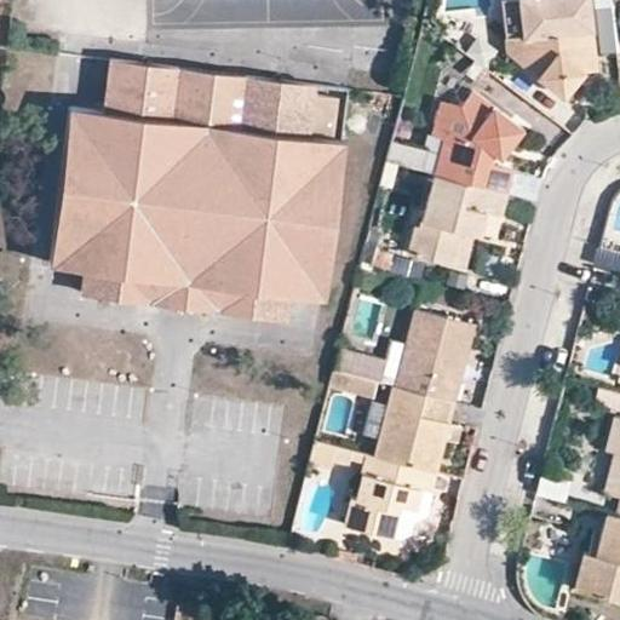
[(360,0),(361,15),(386,13),(385,0),(360,0)]
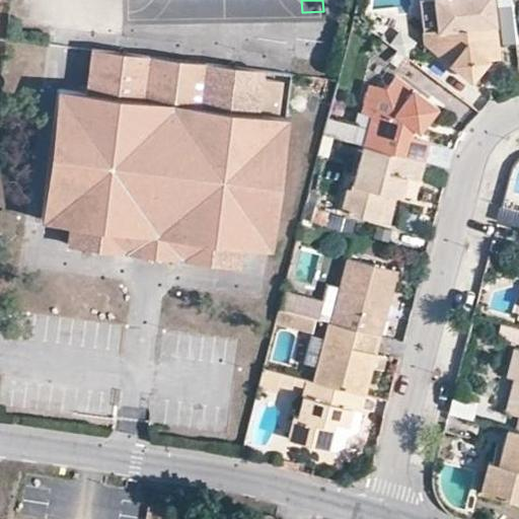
[(496,45),(491,0),(418,0),(421,30),(431,30),(432,50),(458,70),(468,74),(473,74),(477,65),(477,58),(485,58),(484,47),(496,45)]
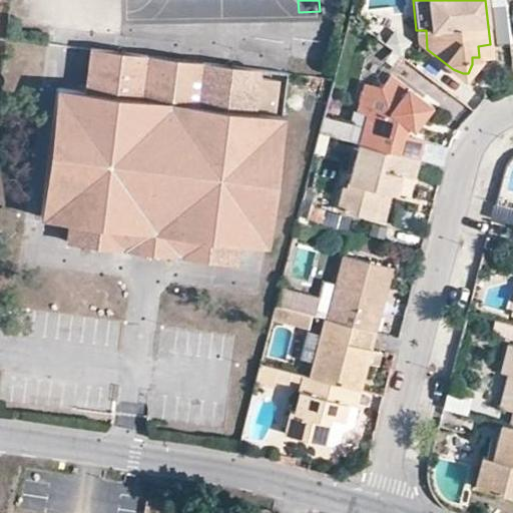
[(426,30),(416,30),(416,41),(427,49),(426,30)]
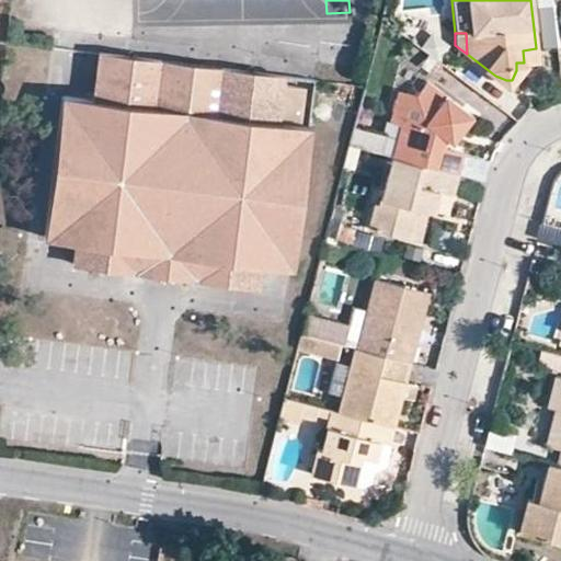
[(524,63),(537,61),(536,48),(523,50),(524,63)]
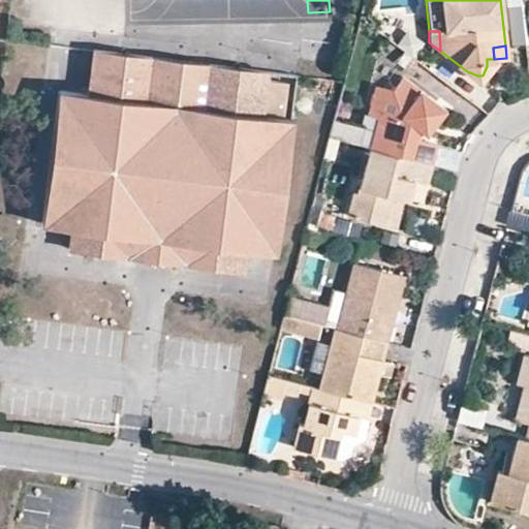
[(71,226),(69,248),(244,270),(247,249),(274,253),(290,122),(260,118),(266,74),(93,53),(88,94),(58,91),(41,222),(71,226)]
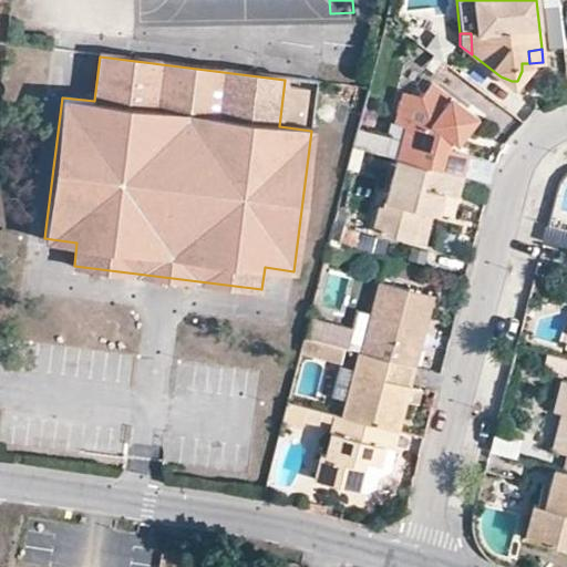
[(391,125),(402,129),(394,162),(462,178),(466,158),(447,154),(447,148),(451,144),(444,141),(450,132),(459,133),(471,117),(426,83),(414,100),(400,95),(391,125)]
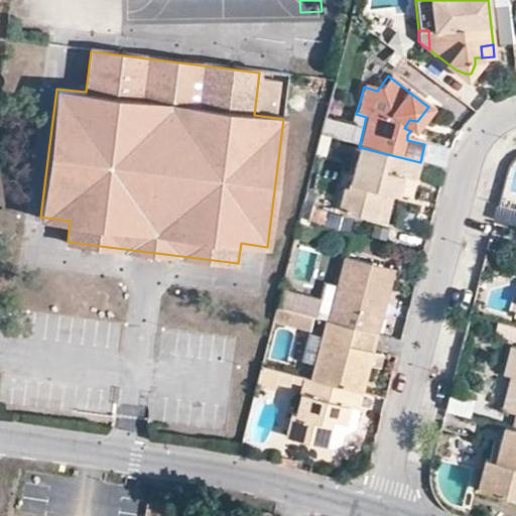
[(417,121),(409,120),(404,128),(410,131),(417,121)]
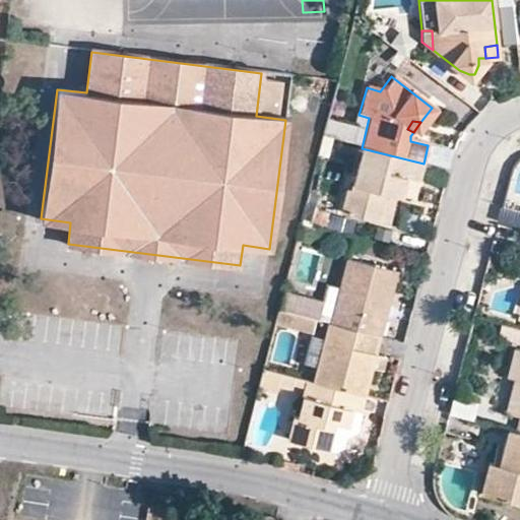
[(418,184),(424,164),(362,148),(351,193),(345,192),(340,214),(379,223),(386,195),(394,197),(401,198),(405,181),(412,182),(418,184)]
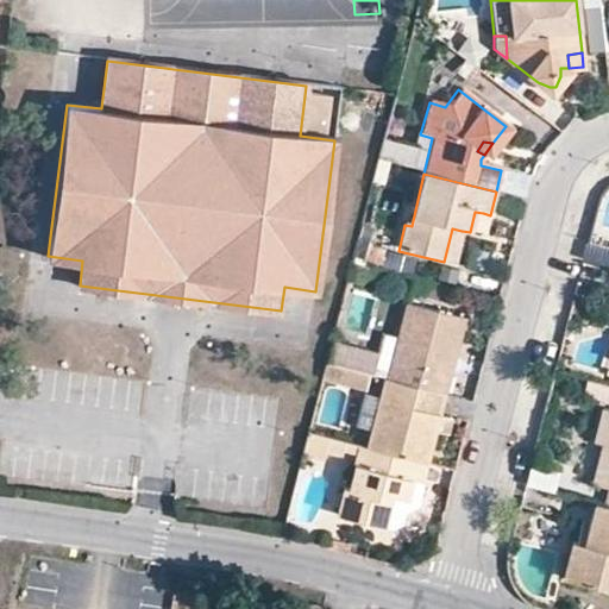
[(483,213),(475,212),(470,232),(477,234),(483,213)]
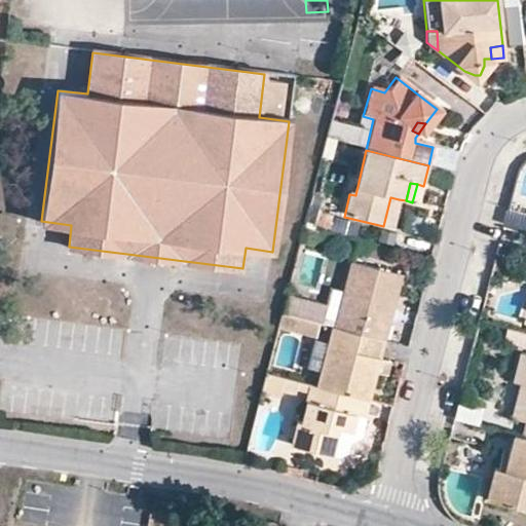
[(399,199),(390,197),(383,226),(391,228),(399,199)]
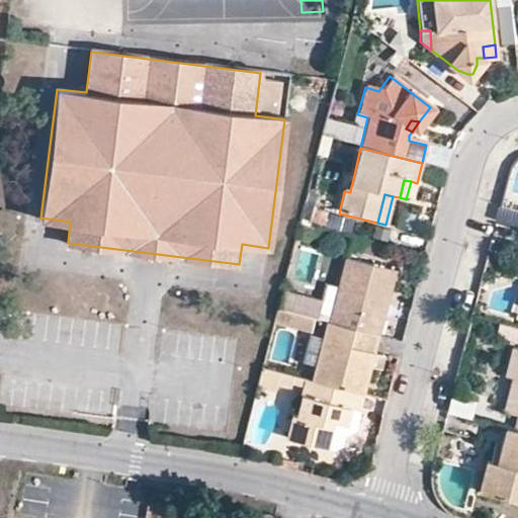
[(393,270),(345,258),(328,324),(376,337),(380,318),(371,317),(376,297),(385,298),(393,270)]
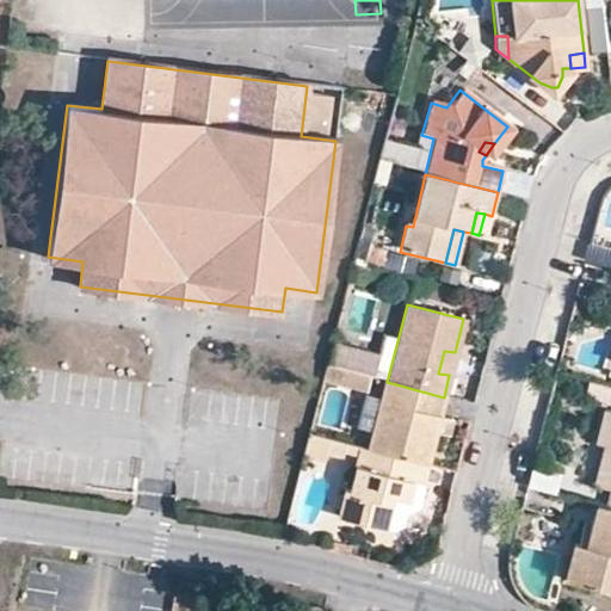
[(455,352),(444,351),(438,374),(449,375),(455,352)]
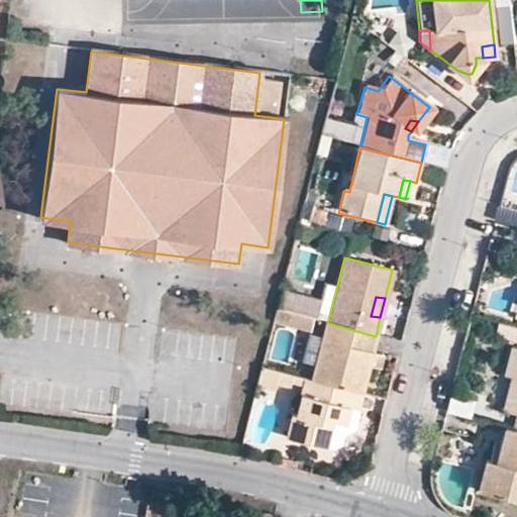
[(327,323),(324,323),(309,382),(359,395),(376,336),(327,323)]
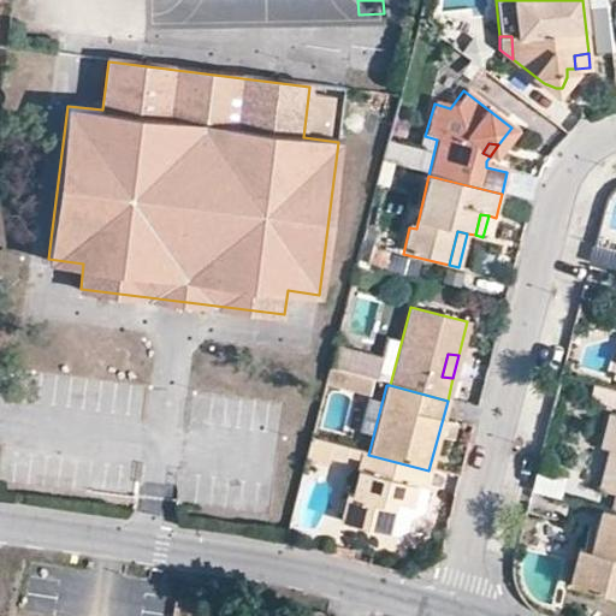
[(615,493),(612,510),(615,510),(615,413),(609,412),(600,445),(609,448),(615,449),(615,461),(609,490),(615,492),(615,493)]
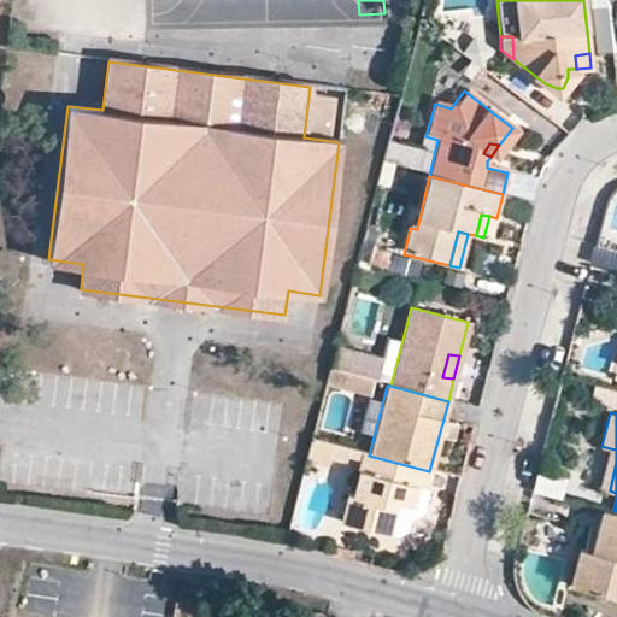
[(616,462),(616,450),(610,448),(599,489),(610,491),(616,462)]
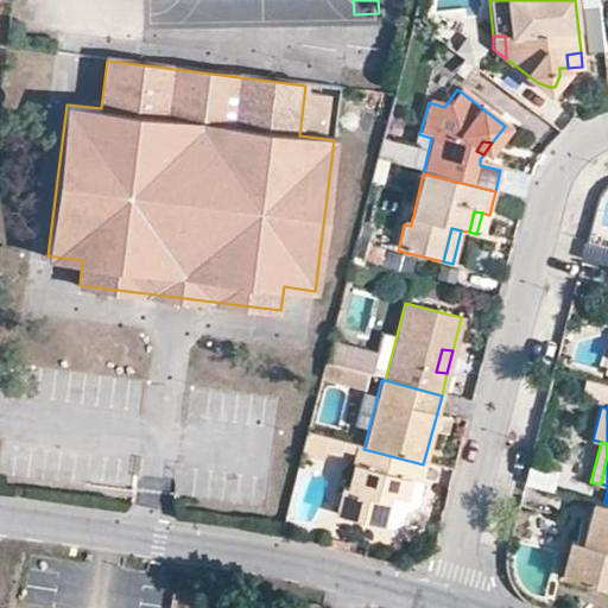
[(418,483),(423,464),(363,449),(356,448),(346,491),(341,488),(334,515),(379,526),(385,507),(387,495),(396,496),(404,499),(409,481),(415,482),(418,483)]
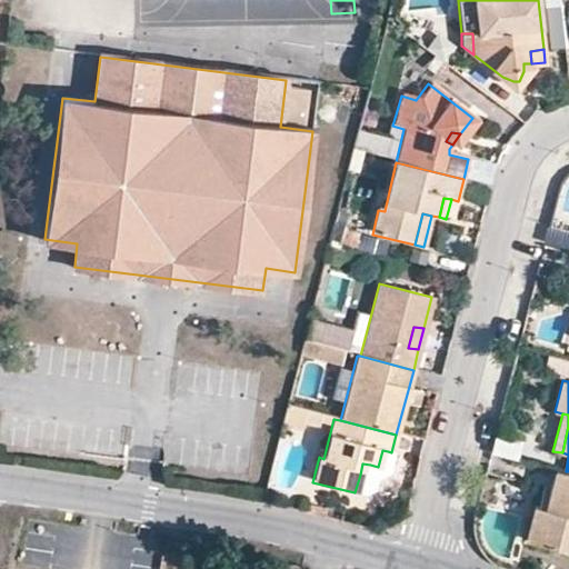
[(496,457),(521,460),(523,441),(498,438),(496,457)]
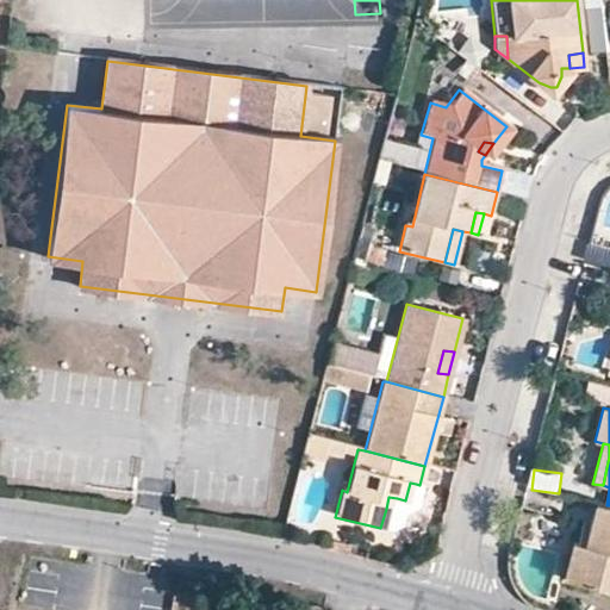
[(416,484),(410,483),(405,500),(411,502),(416,484)]
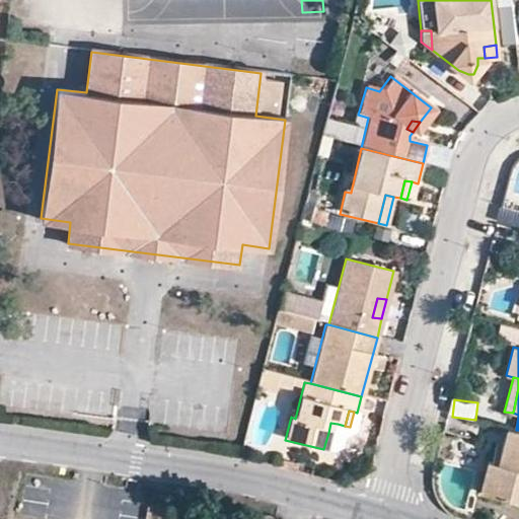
[(328,433),(335,434),(338,424),(330,423),(328,433)]
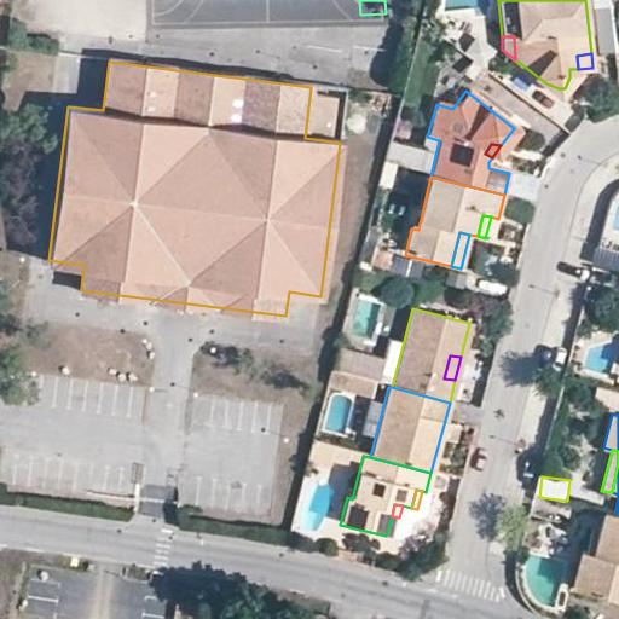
[(618,513),(615,513),(605,510),(593,553),(584,589),(618,599),(618,513)]
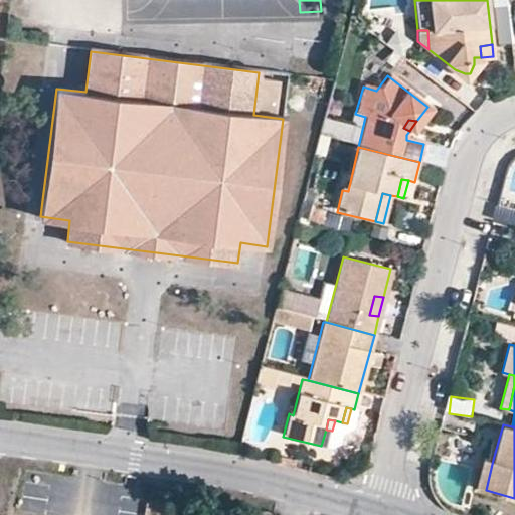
[(493,460),(484,457),(475,488),(486,490),(493,460)]
